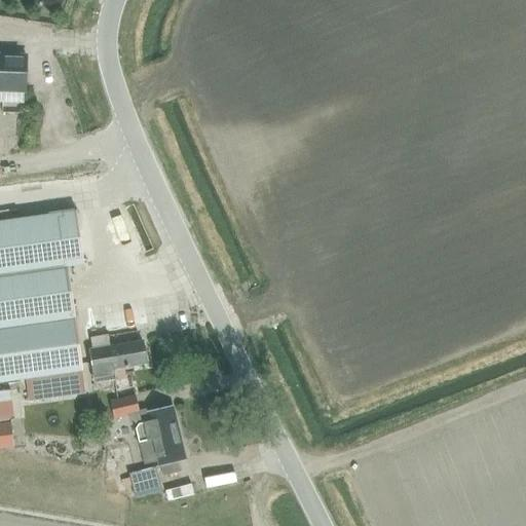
[(0,91),(23,92),(25,92),(26,55),(0,54),(0,91)]
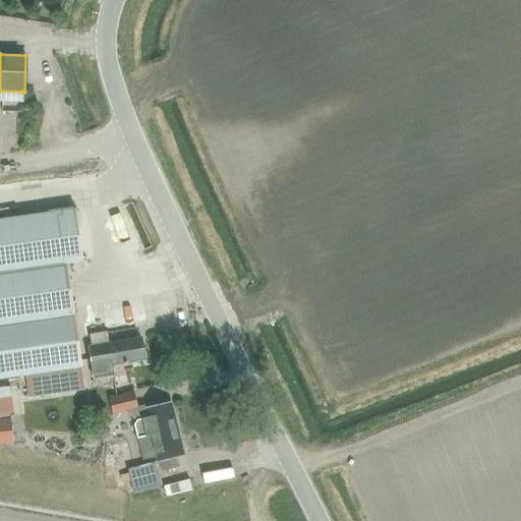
[(0,379),(7,379),(19,377),(25,375),(27,398),(77,391),(74,369),(81,368),(77,339),(74,315),(67,266),(82,264),(74,211),(0,220),(0,379)]
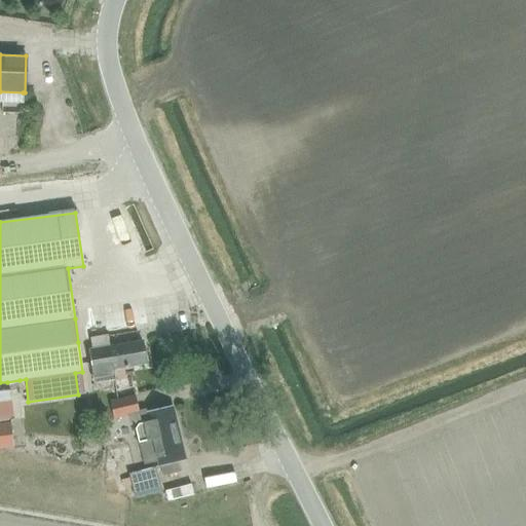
[(96,345),(108,343),(108,339),(141,333),(136,305),(90,313),(96,345)]
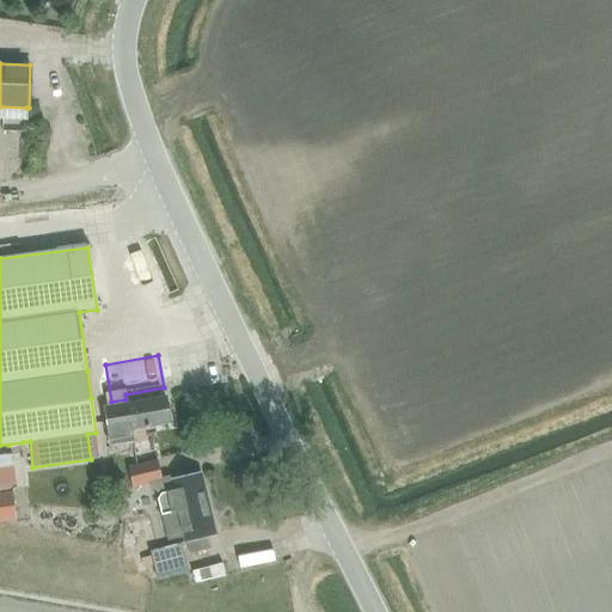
[(126,399),(111,402),(111,407),(104,408),(110,445),(133,441),(130,430),(170,424),(165,397),(127,404),(126,399)]
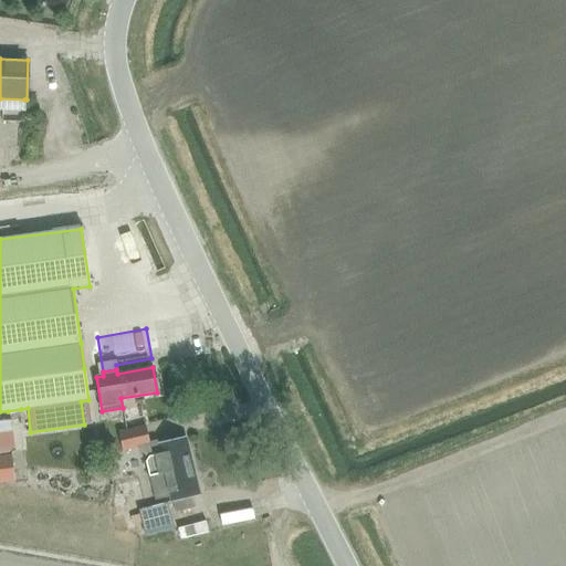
[(0,421),(0,432),(12,431),(10,420),(0,421)]
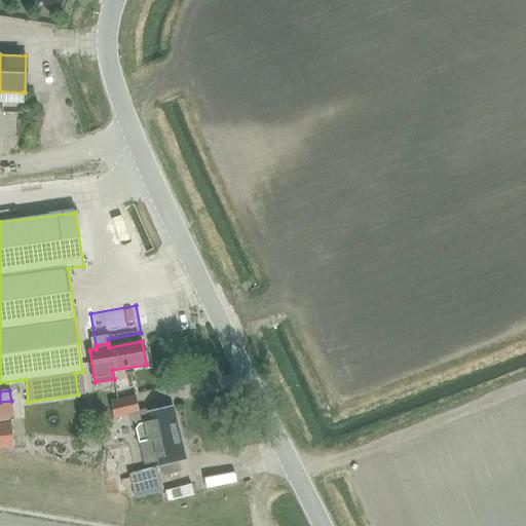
[(139,444),(179,434),(173,407),(147,413),(146,408),(140,409),(137,397),(110,403),(114,419),(128,416),(129,419),(138,423),(136,428),(139,444)]
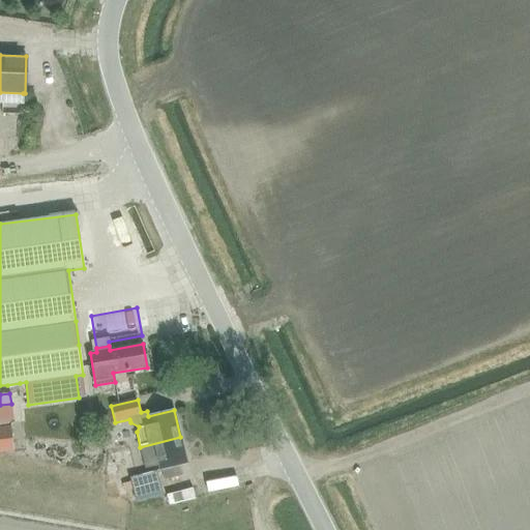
[(154,407),(156,415),(167,412),(165,404),(154,407)]
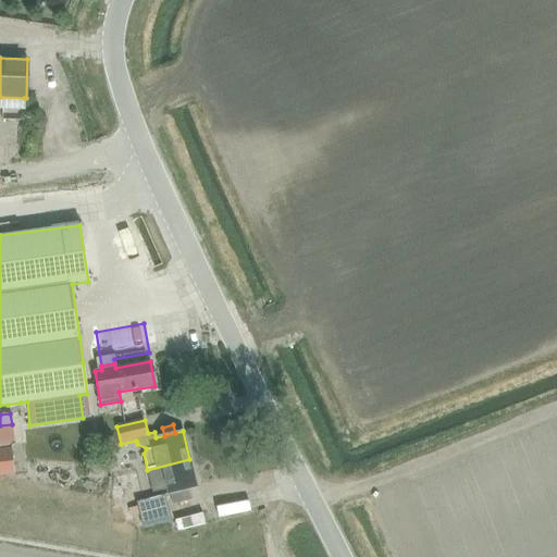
[(13,448),(0,449),(0,475),(15,474),(13,448)]
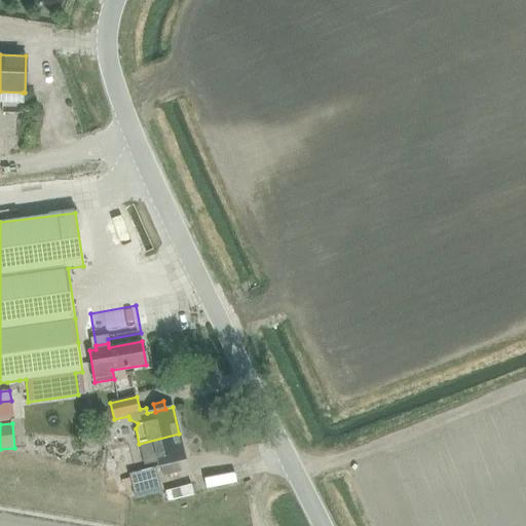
[(179,434),(139,444),(144,465),(158,461),(159,466),(185,460),(179,434)]
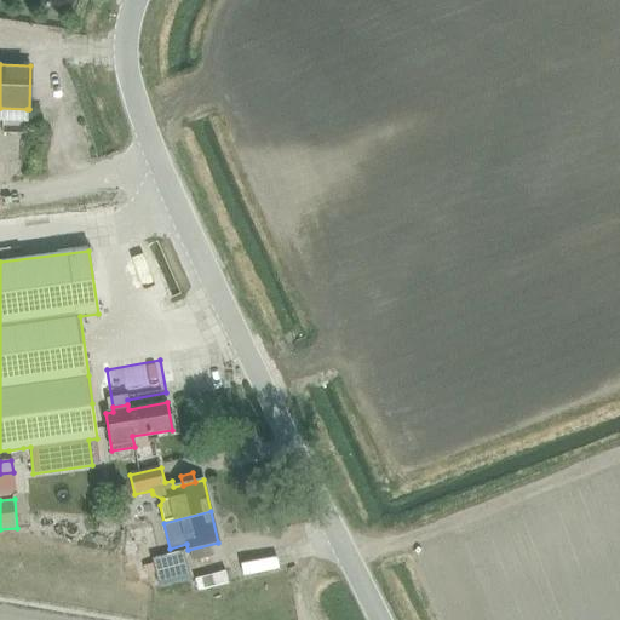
[(158,577),(187,570),(182,551),(153,558),(158,577)]
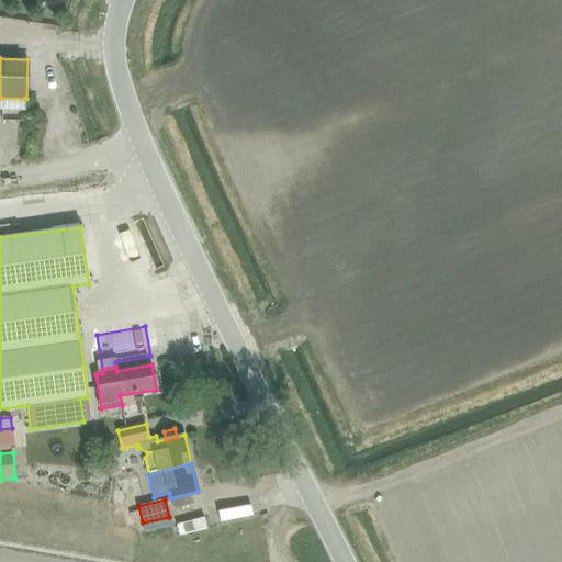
All buildings are outlined.
